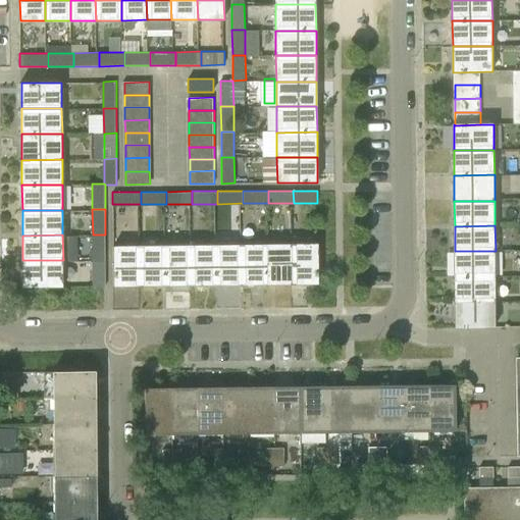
[(105,235),(93,235),(93,260),(105,260),(105,235)]
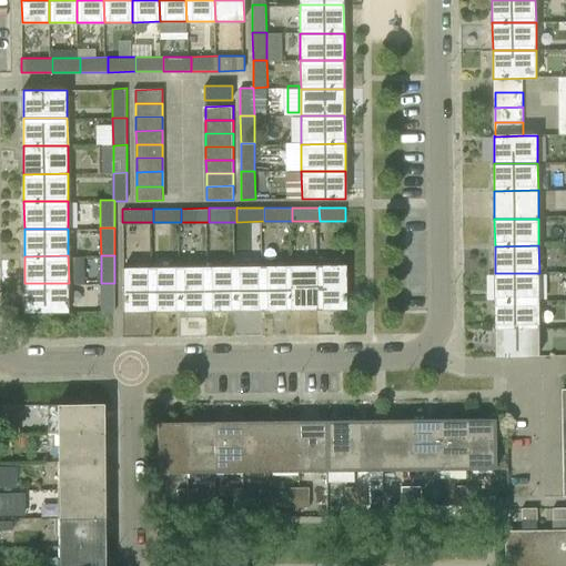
[(317,309),(317,265),(290,266),(291,310),(317,309)]
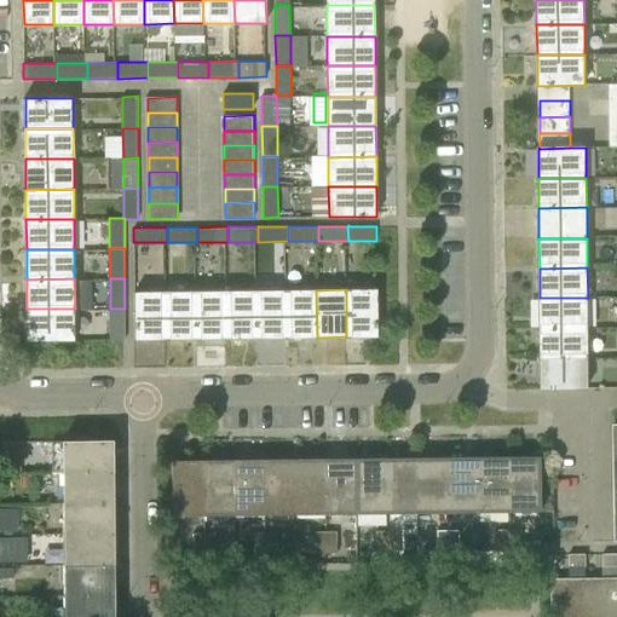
[(378,289),(346,289),(346,336),(378,336),(378,289)]
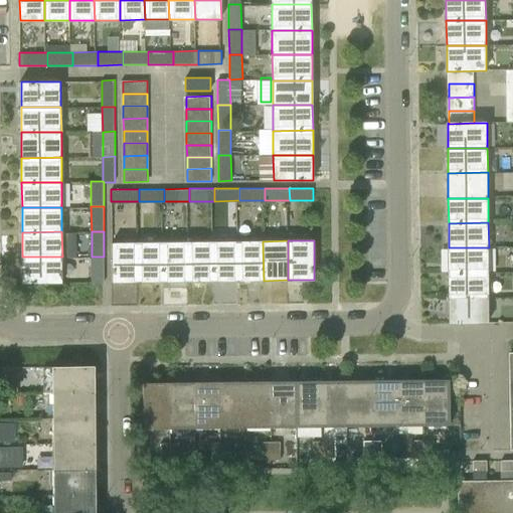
[(189,281),(188,241),(163,242),(163,281),(189,281)]
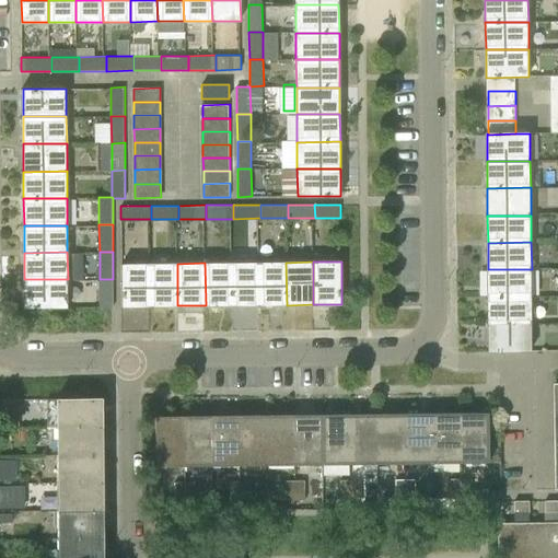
[(232,305),(231,263),(205,263),(206,305),(232,305)]
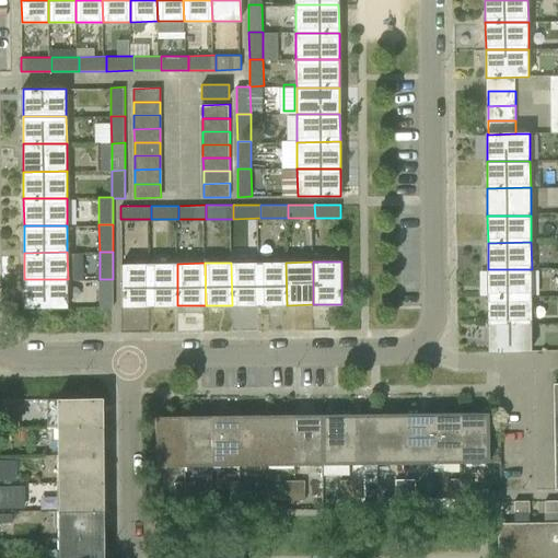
[(259,305),(259,263),(231,263),(232,305),(259,305)]
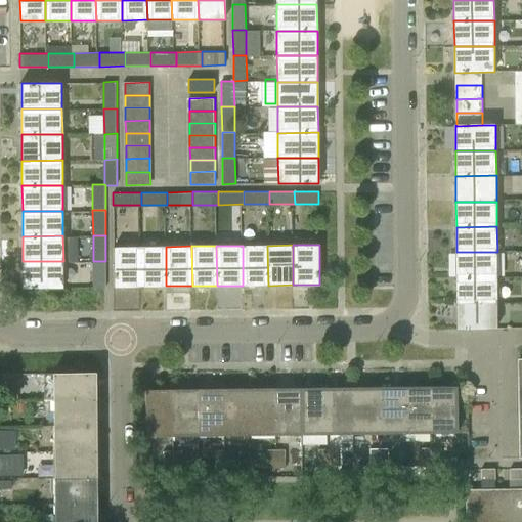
[(268,286),(267,246),(243,246),(243,286),(268,286)]
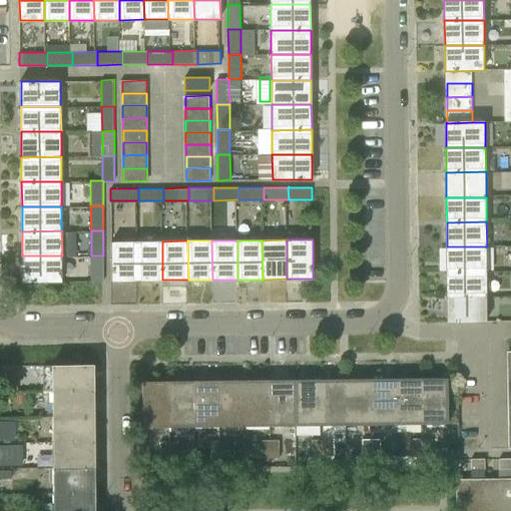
[(112,281),(137,281),(137,241),(112,241),(112,281)]
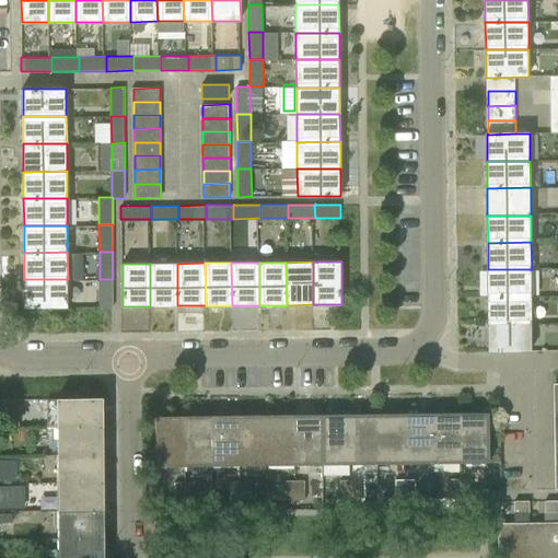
[(177,305),(177,264),(150,264),(150,306),(177,305)]
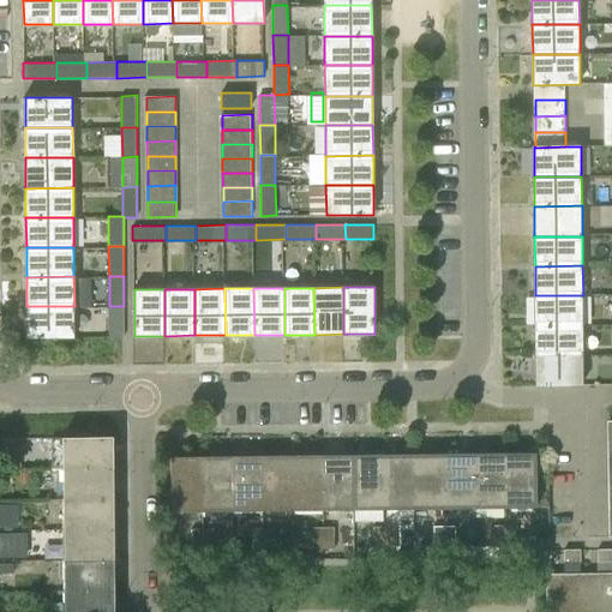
[(535,325),(583,325),(583,295),(535,295),(535,325)]
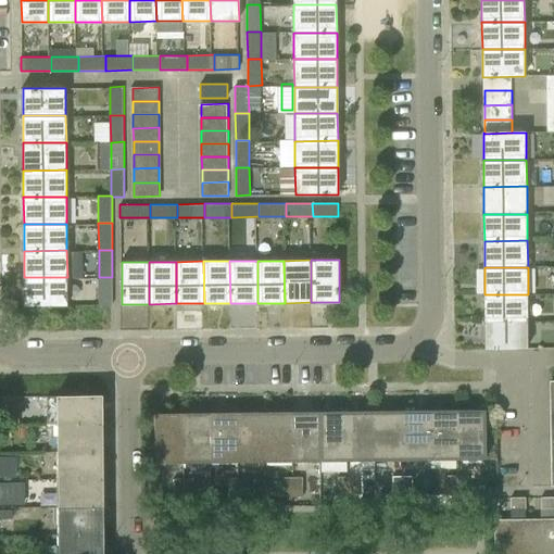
[(67,305),(67,277),(24,277),(24,305),(67,305)]
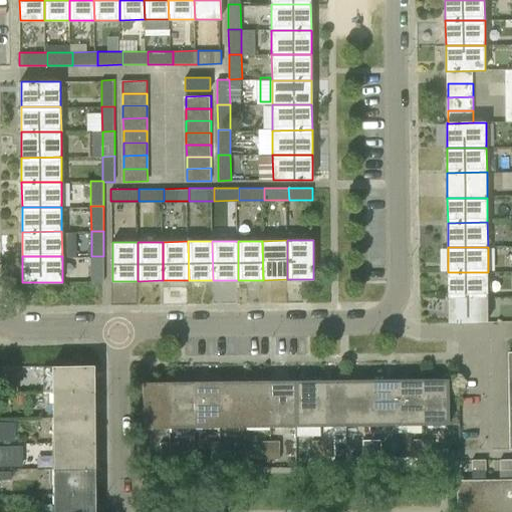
[(103,283),(103,256),(91,256),(91,283),(103,283)]
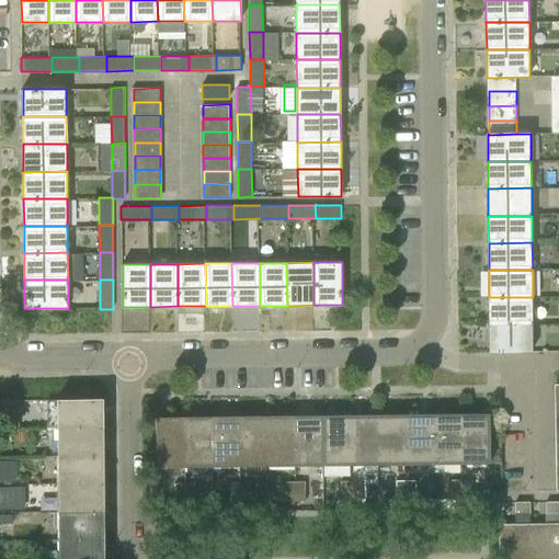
[(490,324),(533,323),(533,297),(489,297),(490,324)]
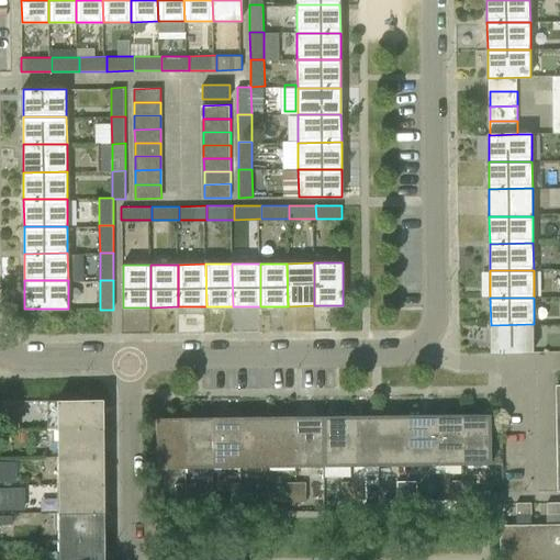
[(534,353),(534,324),(491,325),(491,353),(534,353)]
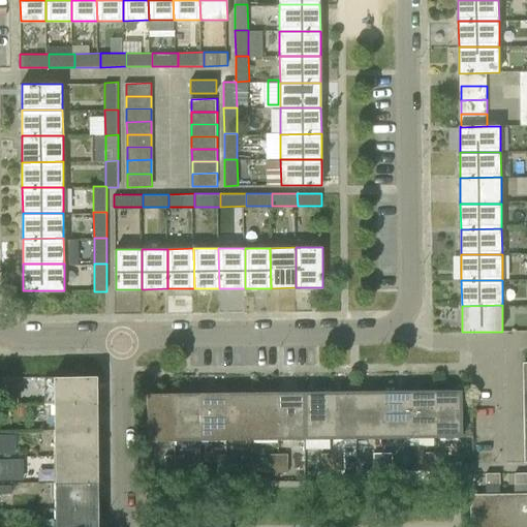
[(45,403),(55,403),(97,403),(97,376),(45,376),(45,403)]
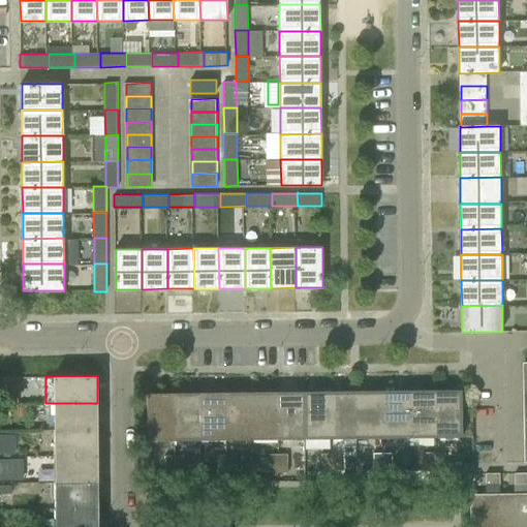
[(408,389),(409,435),(435,435),(435,388),(408,389)]
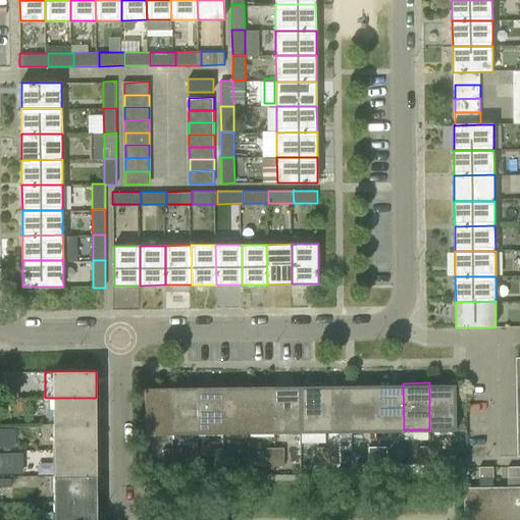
[(456,382),(429,382),(429,429),(456,428),(456,382)]
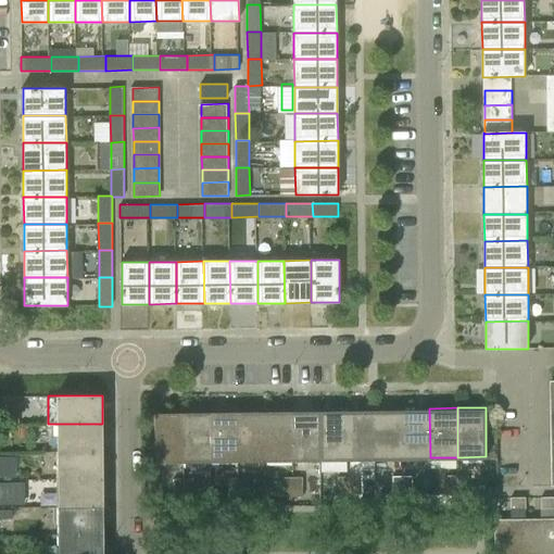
[(375,410),(375,457),(403,457),(402,408),(375,410)]
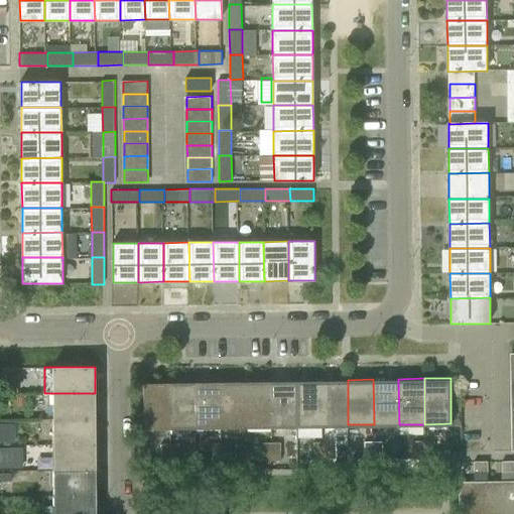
[(373,379),(374,424),(399,424),(398,379),(373,379)]
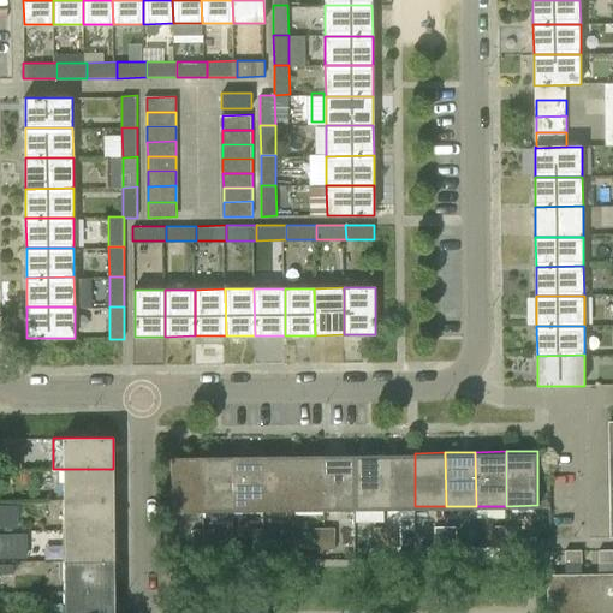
[(15,454),(0,453),(0,469),(15,470),(15,454)]
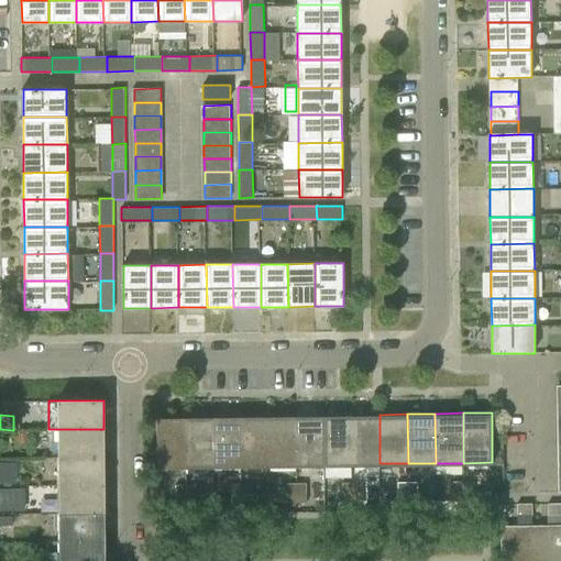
[(268,416),(268,464),(297,464),(296,415),(268,416)]
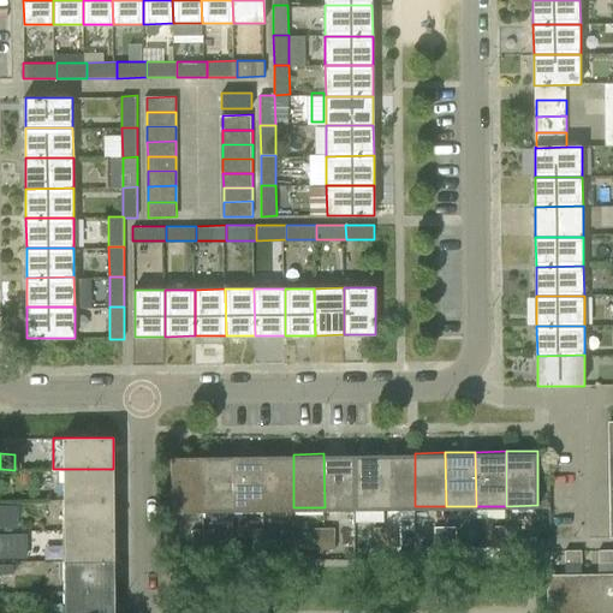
[(323,453),(325,507),(355,507),(353,453),(323,453)]
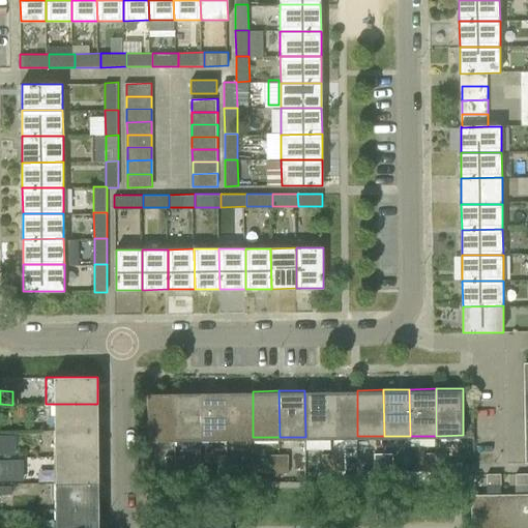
[(304,390),(305,437),(331,437),(330,390),(304,390)]
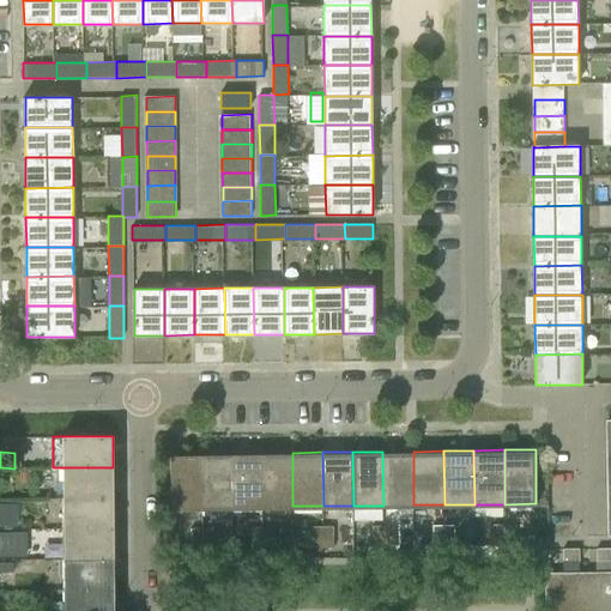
[(382,452),(383,506),(413,504),(413,452),(382,452)]
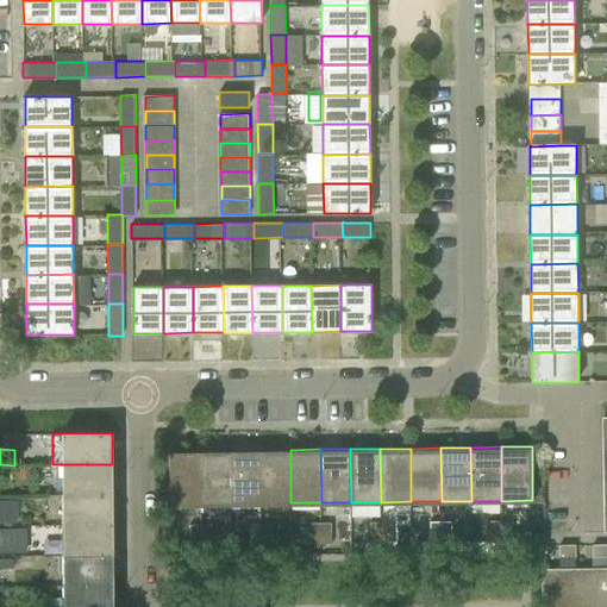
[(231,451),(231,504),(261,504),(261,450),(231,451)]
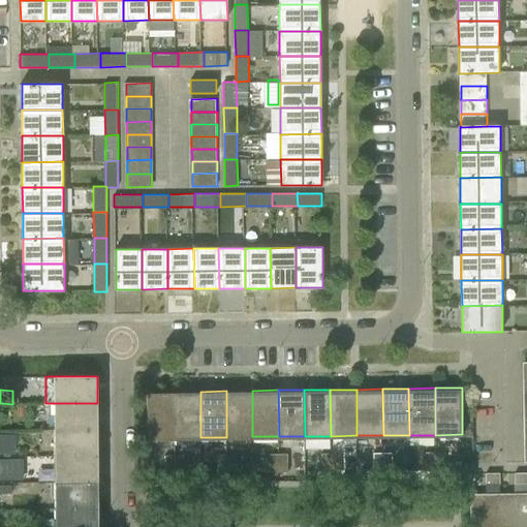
[(226,391),(226,437),(252,436),(252,391),(226,391)]
